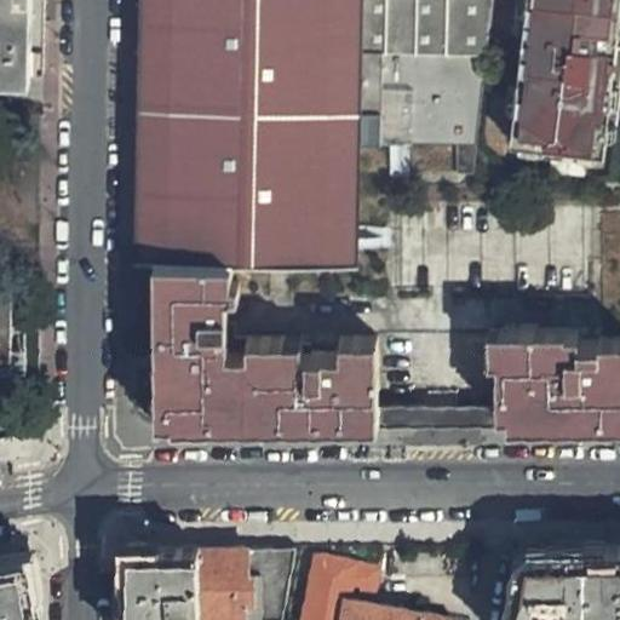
[(0,0),(0,103),(10,104),(42,104),(45,22),(44,0),(0,0)]
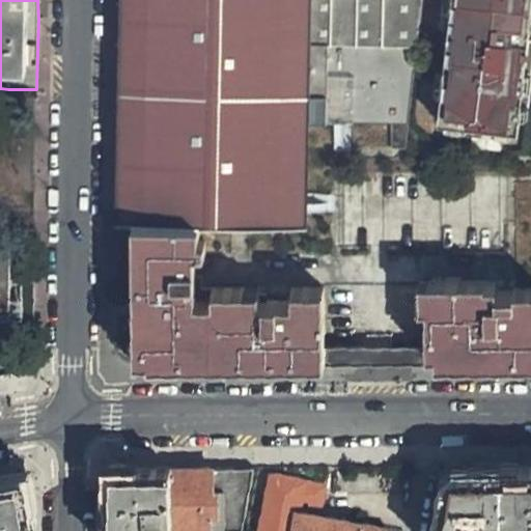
[(520,117),(530,18),(530,0),(459,0),(447,109),(520,117)]
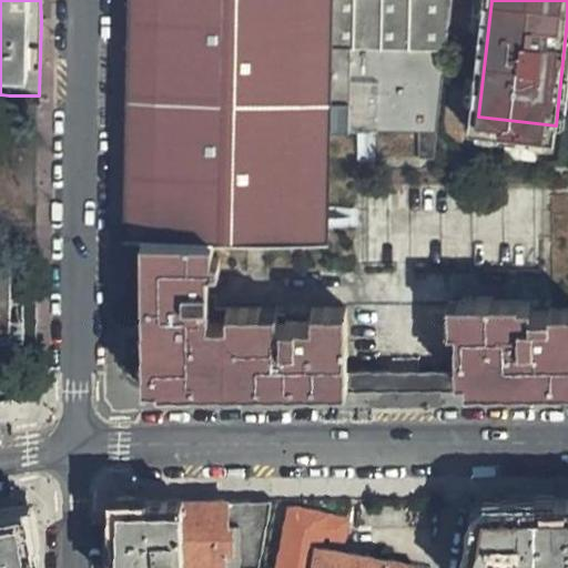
[(0,125),(10,125),(9,95),(0,94),(0,125)]
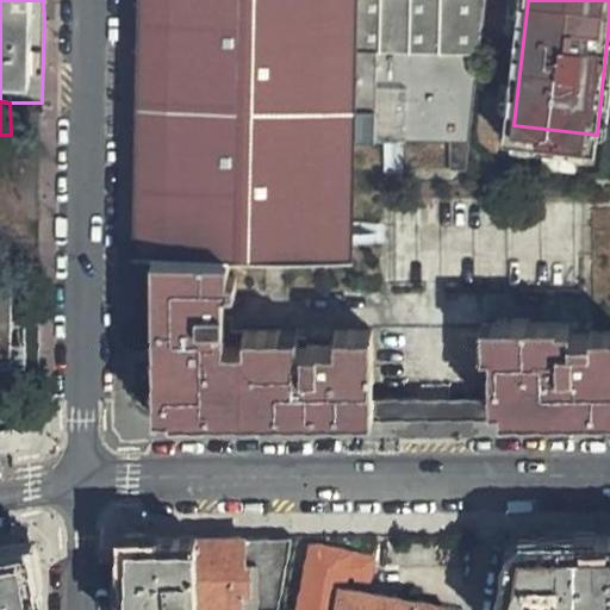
[(466,167),(468,147),(448,145),(448,167),(466,167)]
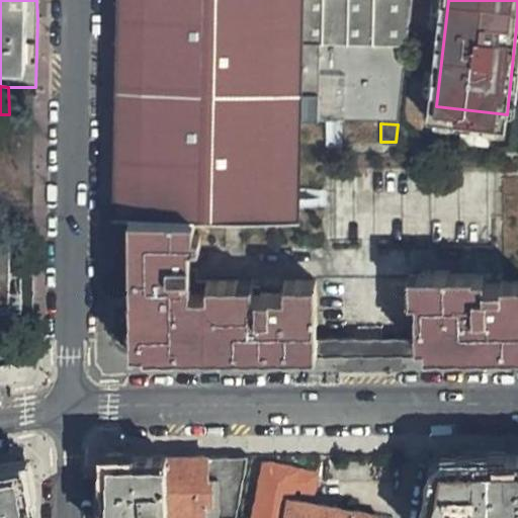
[(494,244),(493,168),(331,169),(331,244),(494,244)]
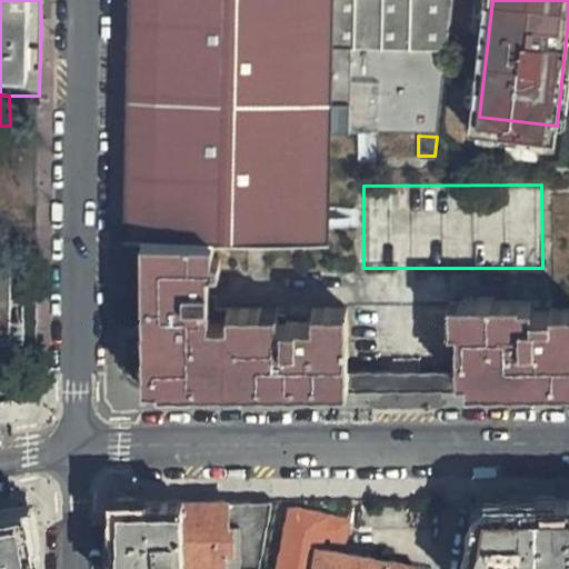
[(462,346),(462,369),(346,370),(346,315),(310,315),(310,325),(279,325),(279,313),(219,313),(219,299),(215,299),(215,275),(210,275),(210,241),(136,241),(136,283),(137,391),(307,390),(505,389),(559,388),(568,388),(568,305),(549,306),(549,311),(529,312),(529,305),(489,305),(489,302),(476,302),(476,310),(453,310),(453,346),(462,346)]
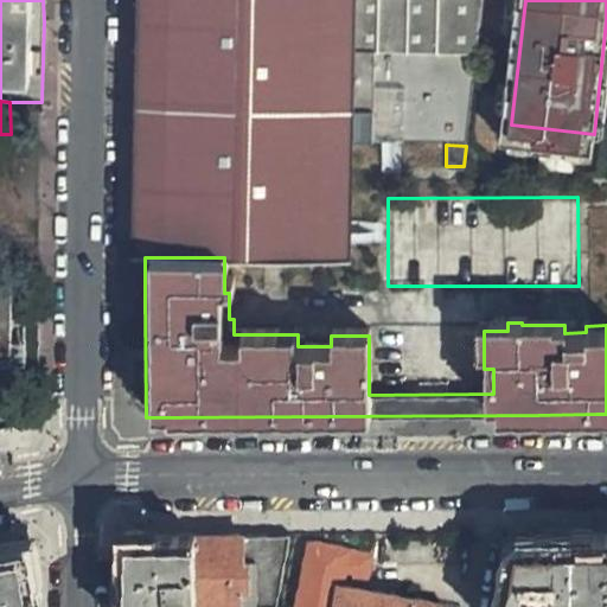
[(0,425),(32,420),(37,266),(0,266),(0,425)]
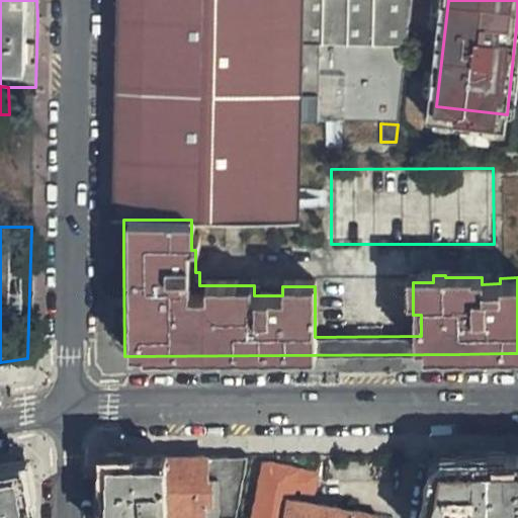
[(517,517),(517,454),(494,455),(447,455),(437,464),(430,471),(421,517),(517,517)]
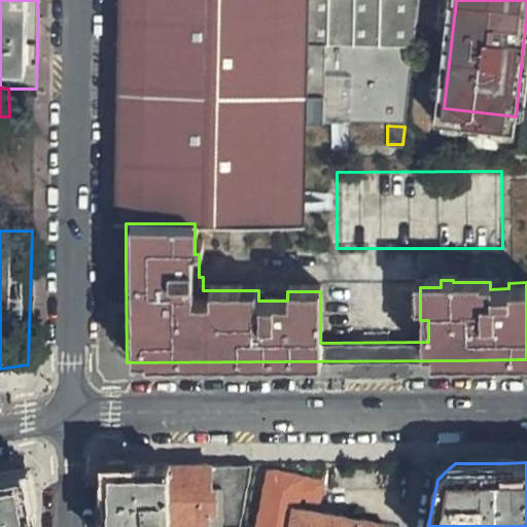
[(208,463),(169,464),(169,526),(237,526),(249,463),(208,463)]
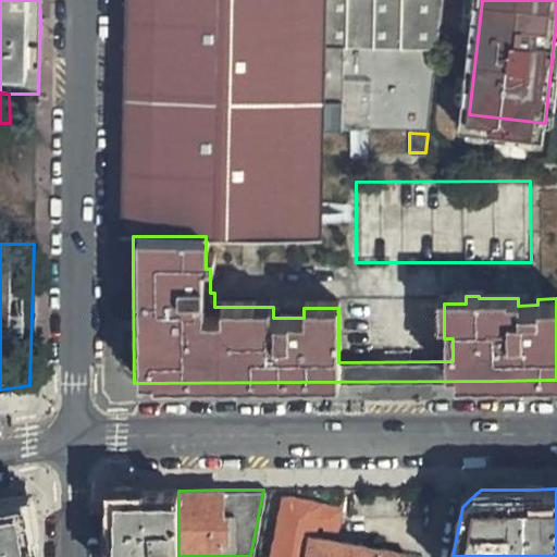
[(112,509),(111,556),(178,556),(178,491),(169,491),(132,491),(112,509)]
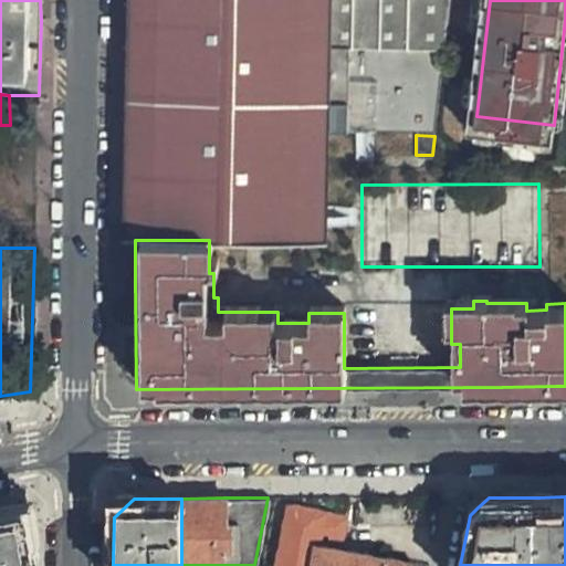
[(412,565),(410,563),(317,544),(321,531),(331,533),(329,537),(341,540),(345,516),(310,507),(297,507),(290,509),(276,565),(412,565)]
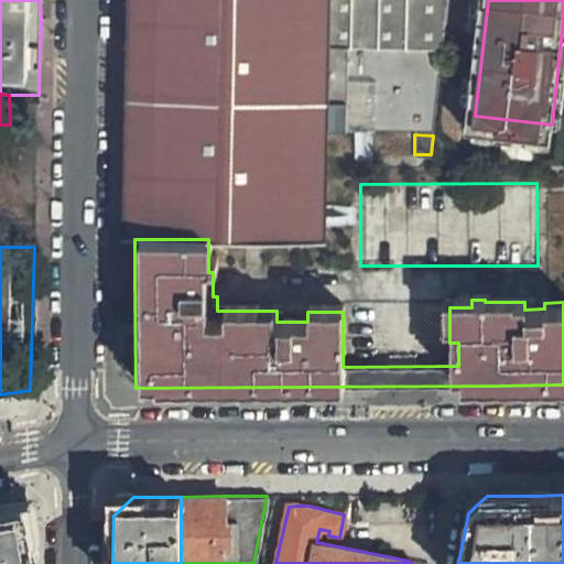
[(0,510),(0,563),(31,563),(32,527),(11,509),(0,510)]
